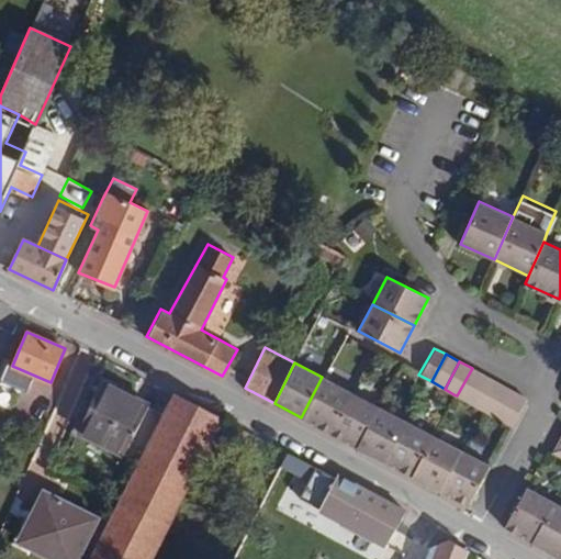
[(457,395),(471,403),(485,376),(472,368),(457,395)]
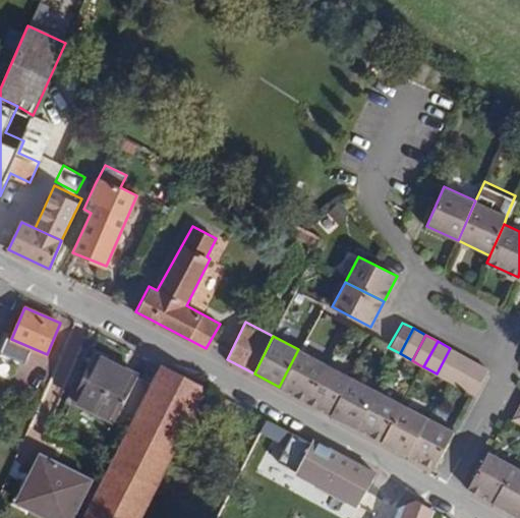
[(0,382),(6,385),(19,356),(0,347),(0,382)]
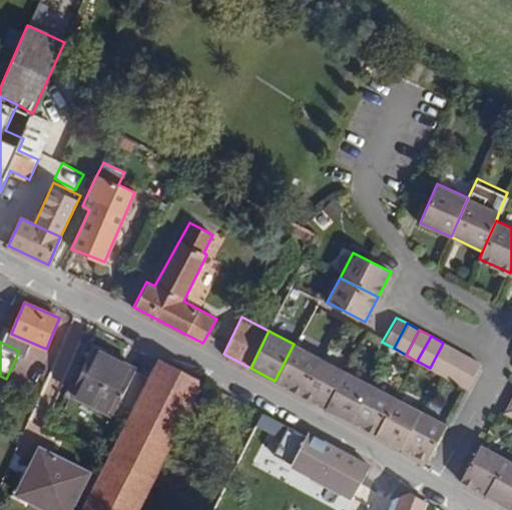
[(430,368),(441,374),(454,349),(443,343),(430,368)]
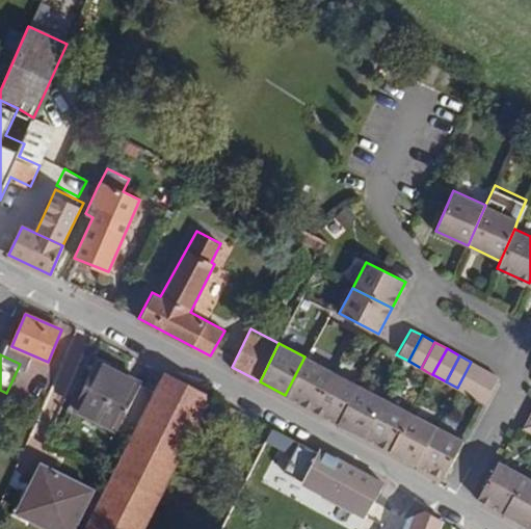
[(285,395),(311,410),(332,371),(304,356),(285,395)]
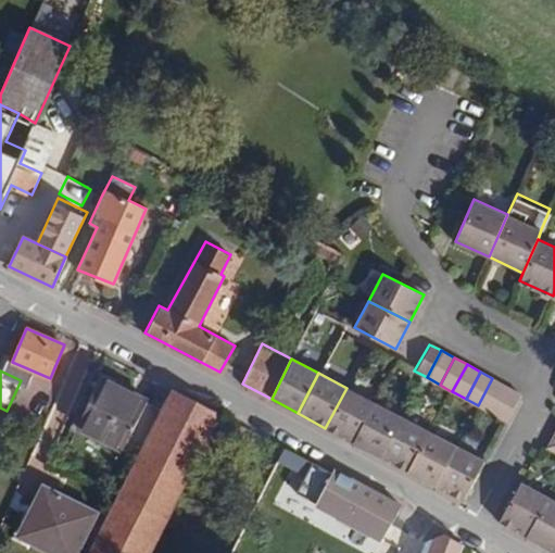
[(78,427),(135,456),(160,404),(103,376),(78,427)]
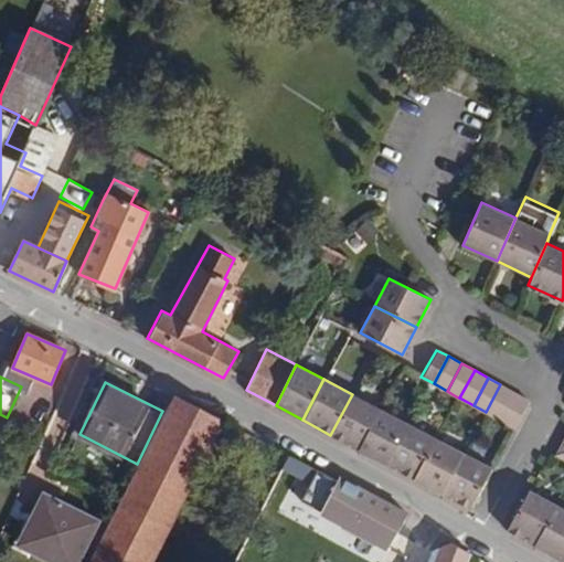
[(500,421),(514,392),(500,384),(486,412),(500,421)]
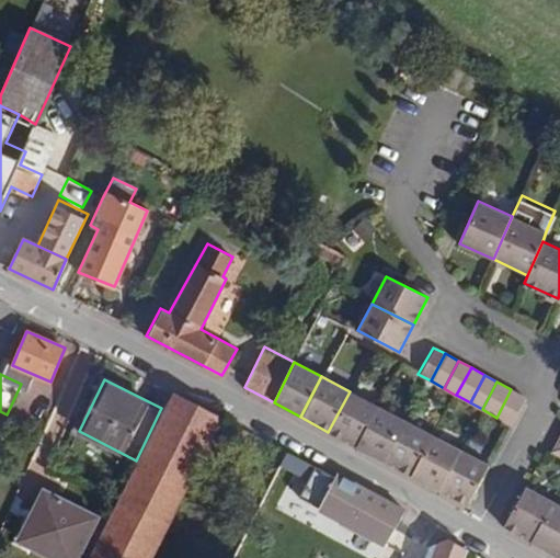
[(496,418),(510,424),(524,397),(511,389),(496,418)]
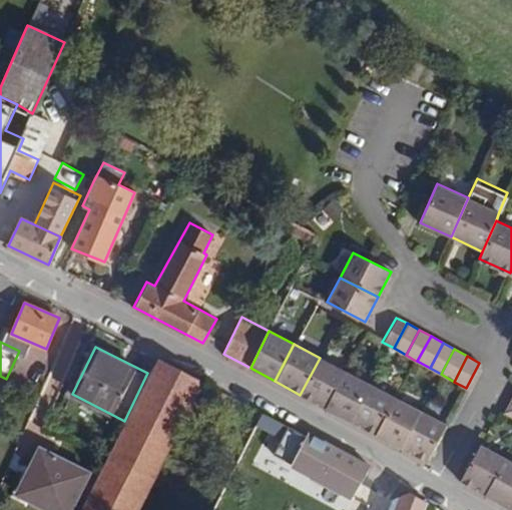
[(159,358),(82,509),(137,509),(202,380),(159,358)]
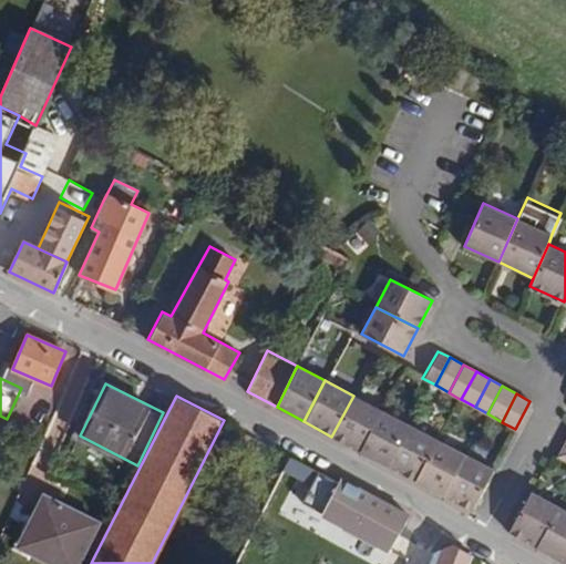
[(331,437),(358,451),(379,409),(353,396),(331,437)]
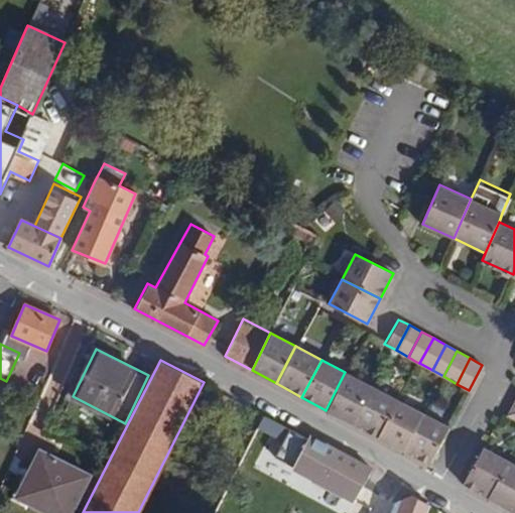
[(326,410),(352,423),(372,386),(345,372),(326,410)]
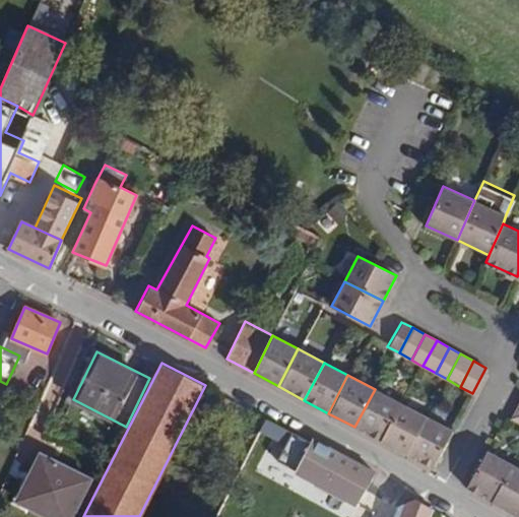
[(354,427),(379,440),(399,402),(375,389),(354,427)]
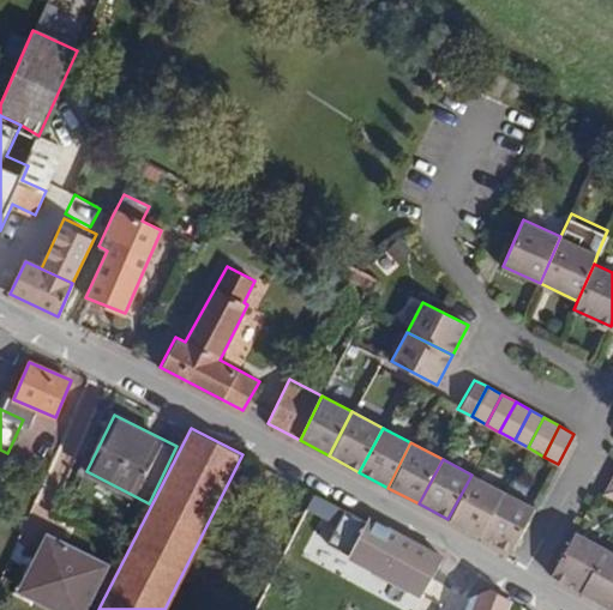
[(448,519),(480,535),(504,491),(472,475),(448,519)]
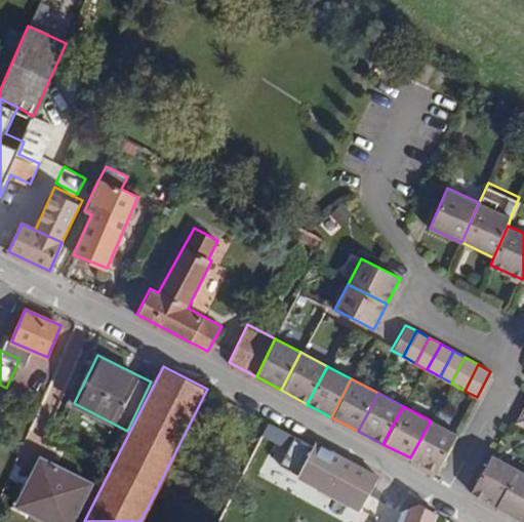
[(410,457),(436,472),(456,434),(431,420),(410,457)]
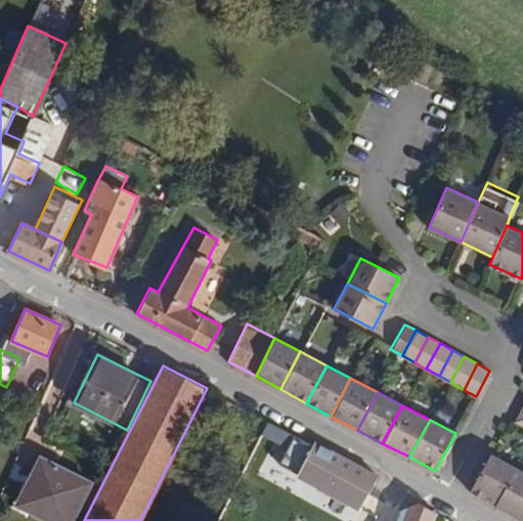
[(313,441),(312,443),(297,475),(358,508),(376,478),(377,475),(313,441)]
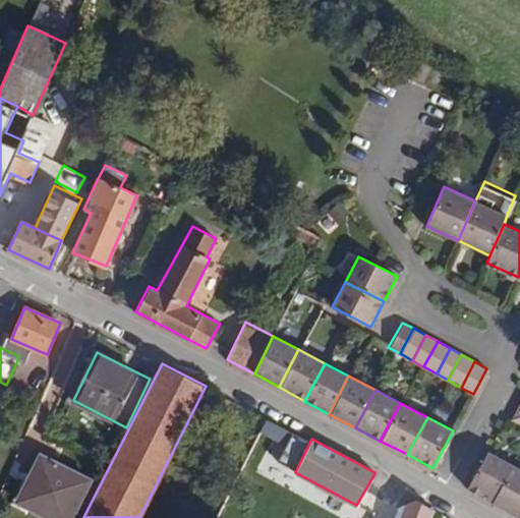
[(467,487),(493,503),(513,465),(486,450),(467,487)]
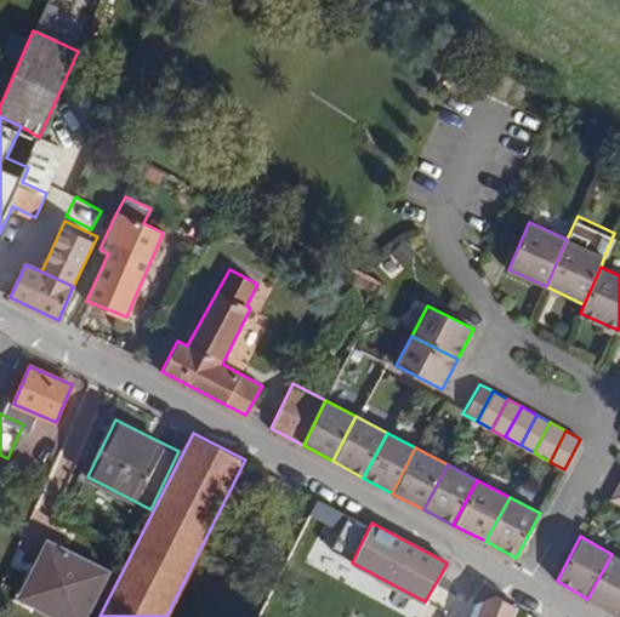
[(60,616),(84,616),(108,569),(49,540),(20,596),(60,616)]
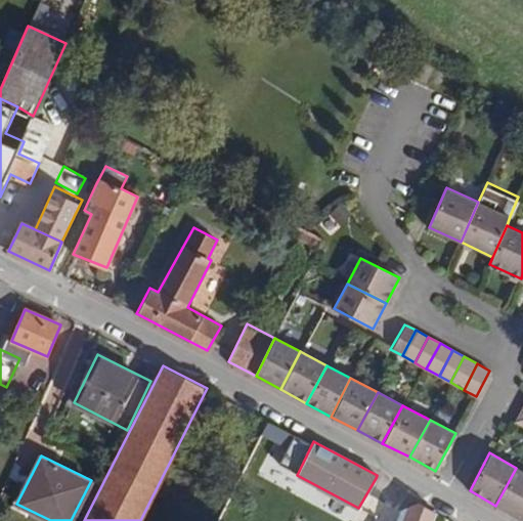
[(521,519),(522,515),(522,471),(516,468),(495,506),(521,519)]
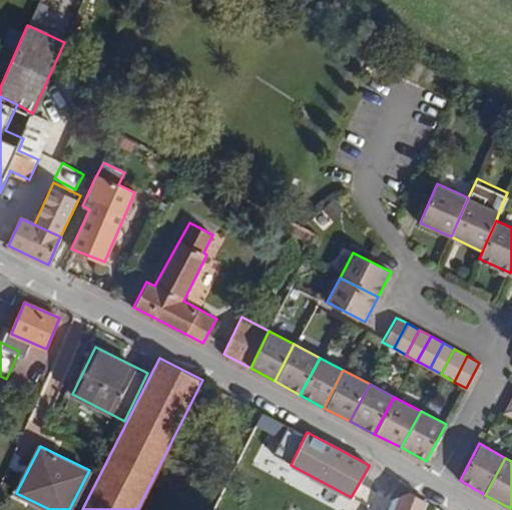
[(424,509),(428,502),(407,491),(393,498),(387,509),(424,509)]
